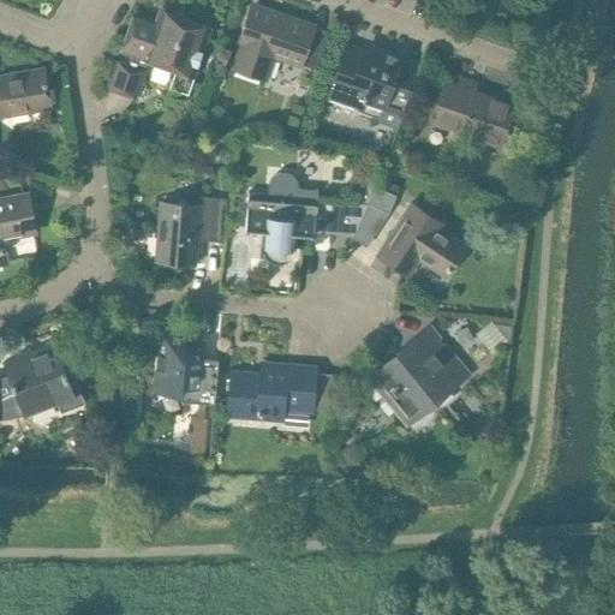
[(315,70),(328,31),(252,5),(231,67),(268,82),(275,59),(299,69),(300,65),(315,70)]
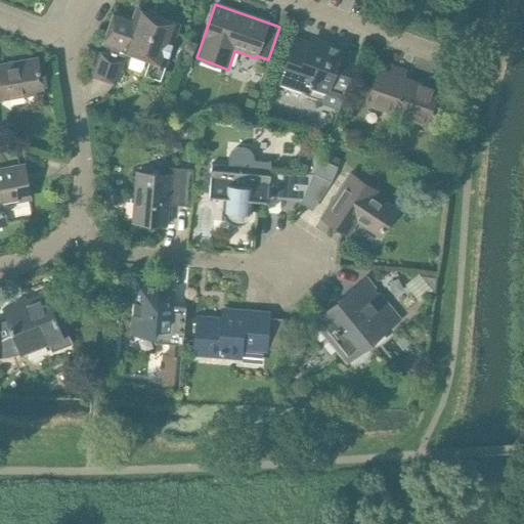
[(178,24),(142,11),(134,8),(131,18),(113,12),(101,45),(110,47),(106,56),(98,53),(91,76),(114,84),(124,52),(149,61),(144,75),(160,80),(178,24)]
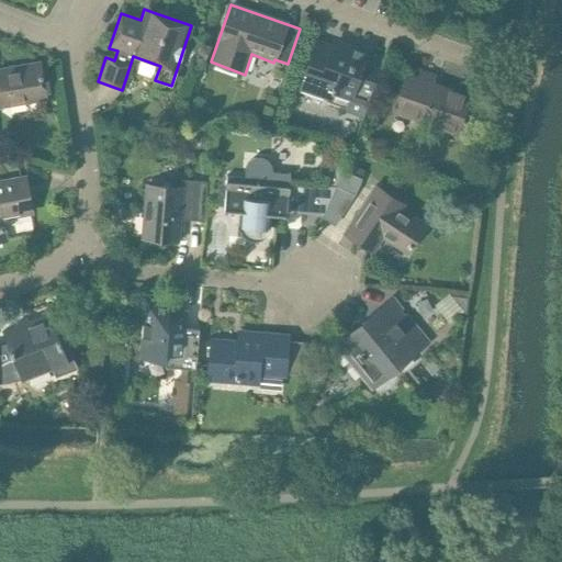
[(366,53),(347,46),(332,41),(329,47),(316,42),(300,88),(330,99),(333,92),(350,99),(346,111),(360,116),(377,70),(361,65),(366,53)]
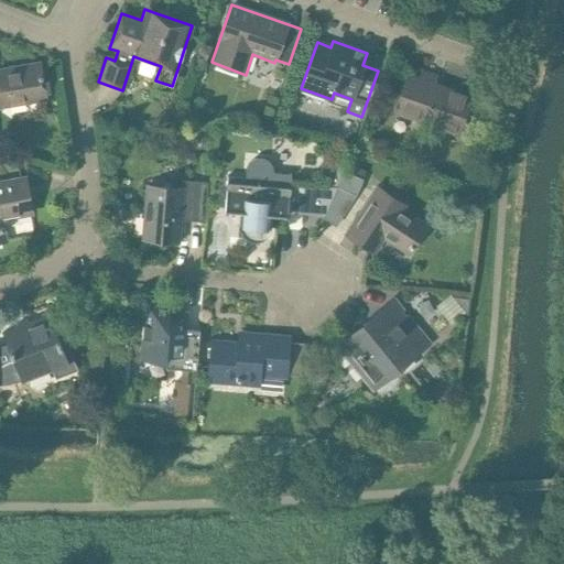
[(0,68),(0,106),(45,98),(38,62),(0,68)]
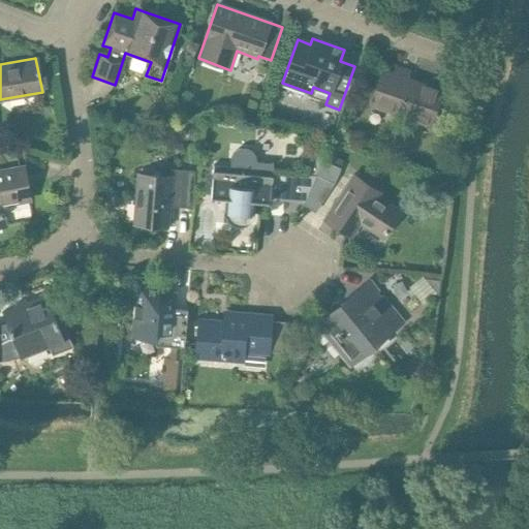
[(405,78),(408,71),(395,66),(393,73),(382,70),(369,105),(430,127),(442,90),(405,78)]
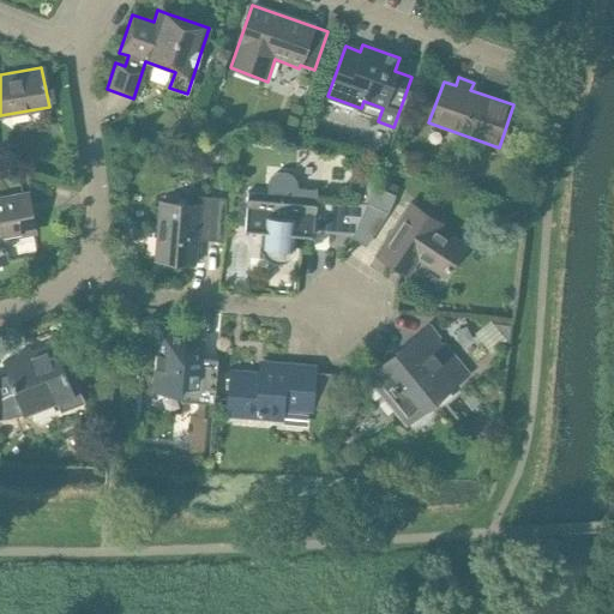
[(181,109),(176,124),(194,130),(199,115),(181,109)]
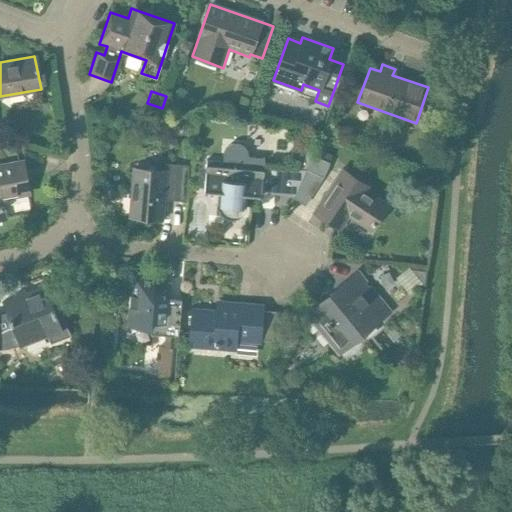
[(236,99),(231,107),(240,112),(245,105),(236,99)]
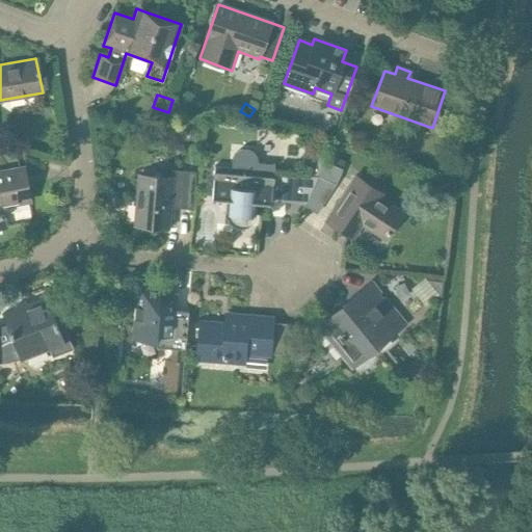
[(213,180),(211,196),(218,197),(227,197),(225,211),(227,213),(256,215),(256,213),(256,201),(271,202),(271,195),(273,195),(306,197),(315,181),(318,175),(317,176),(308,175),(274,173),(274,163),(258,162),(258,159),(257,157),(256,154),(253,151),(248,149),(244,148),(241,149),(238,150),(236,152),(234,155),(232,158),(231,167),(220,166),(214,165),(213,180)]
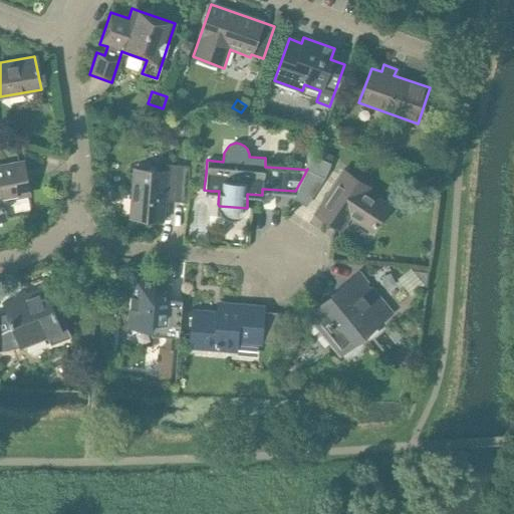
[(298,162),(297,169),(306,170),(307,169),(313,157),(304,153),(303,162),(298,162)]
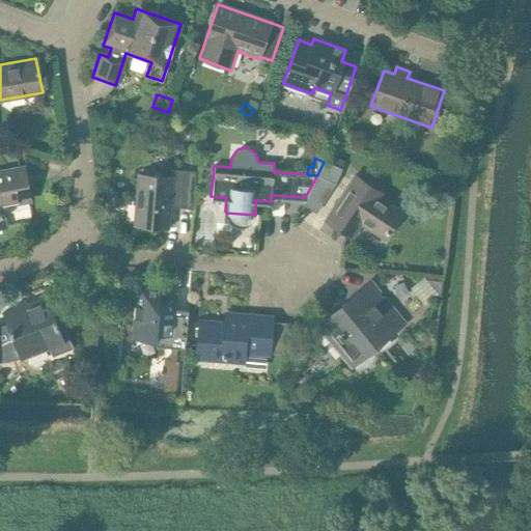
[(324,162),(317,174),(335,184),(336,184),(342,168),(341,168),(326,161),(325,161),(324,161),(324,162)]
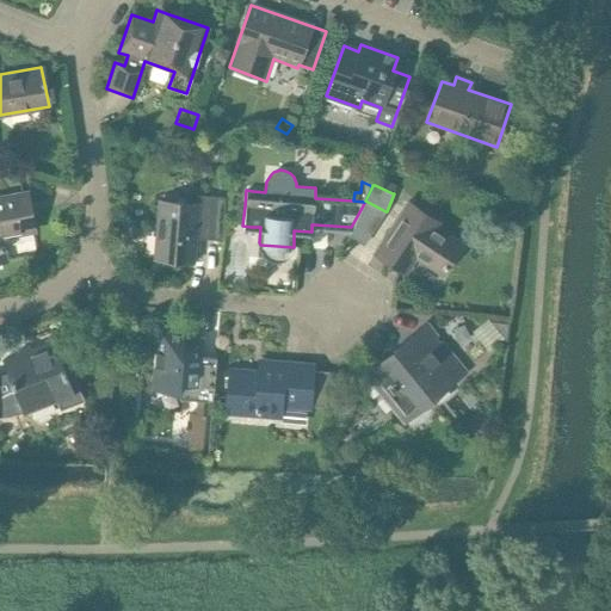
[(0,240),(0,236),(34,232),(26,193),(0,198),(0,263),(4,263),(0,240)]
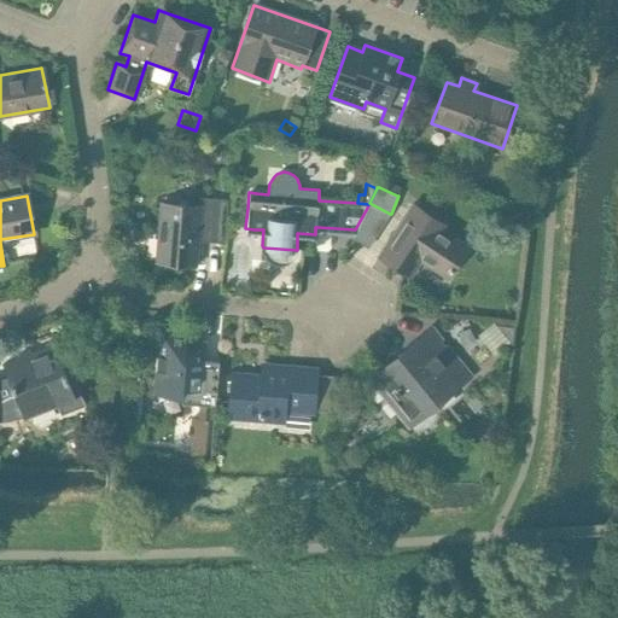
[(225,233),(227,200),(198,199),(197,209),(161,207),(157,262),(193,264),(196,231),(225,233)]
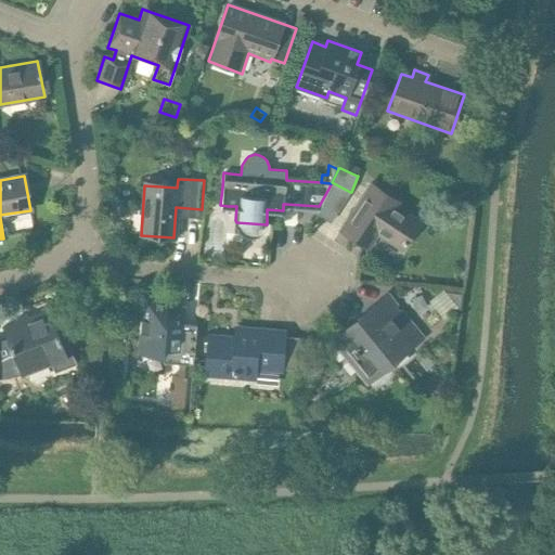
[(403,246),(418,222),(396,207),(398,203),(370,184),(338,231),(365,249),(368,252),(377,237),(400,252),(403,246)]
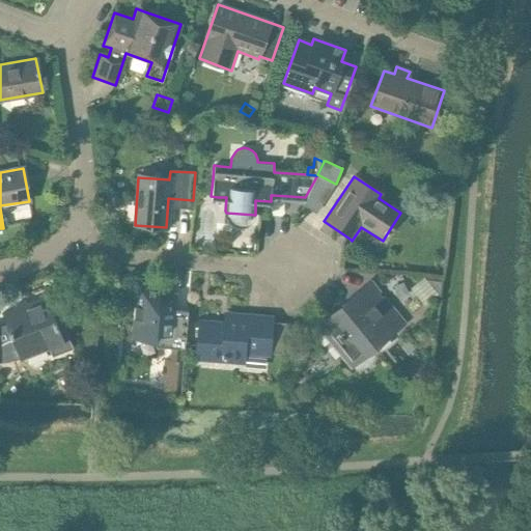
[(383,298),(380,294),(381,292),(370,280),(341,304),(344,308),(319,329),(353,368),(406,324),(384,297),(383,298)]
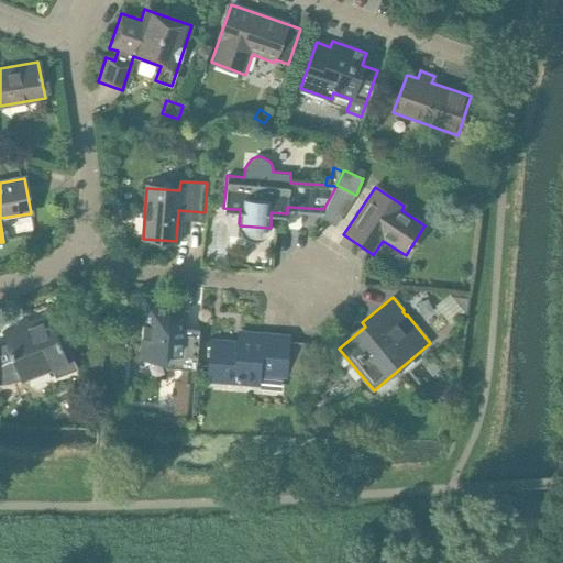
[(196,371),(199,329),(184,328),(186,311),(170,310),(170,307),(147,305),(143,360),(166,362),(165,367),(196,371)]
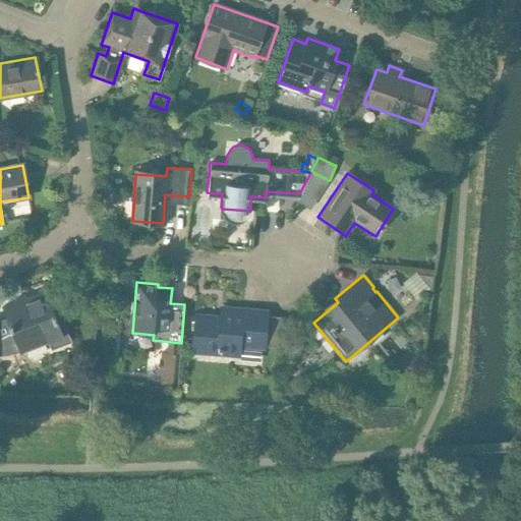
[(64,336),(45,288),(1,306),(5,316),(0,320),(0,349),(16,343),(20,353),(49,343),(48,342),(64,336)]
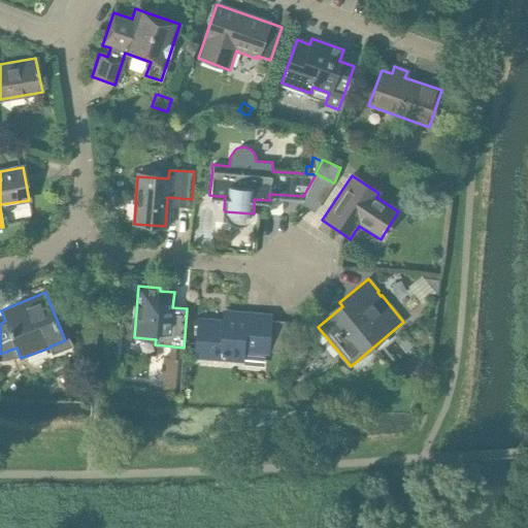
[(267,353),(270,316),(227,312),(226,323),(197,321),(194,357),(236,360),(236,351),(267,353)]
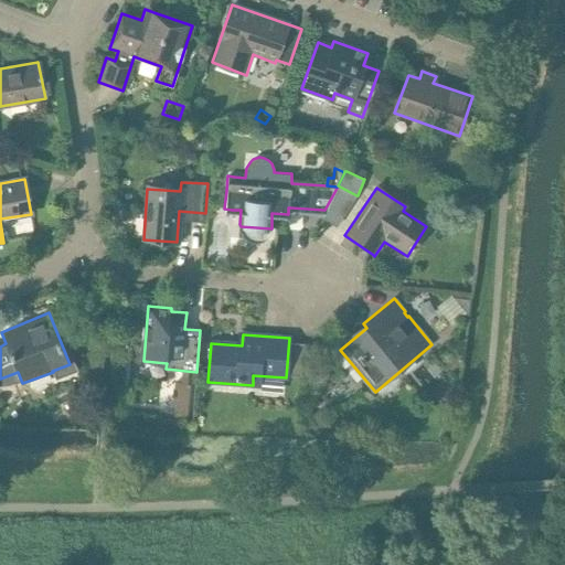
[(305,412),(305,427),(319,428),(320,413),(305,412)]
